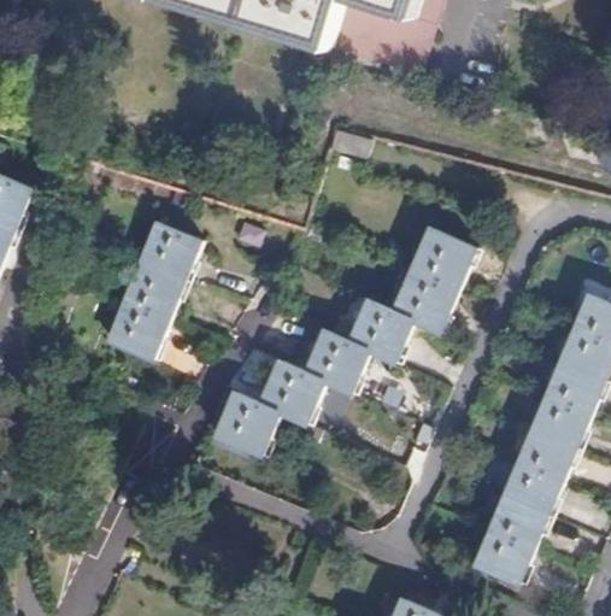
[(335,3),(335,0),(156,0),(321,50),(335,3)]
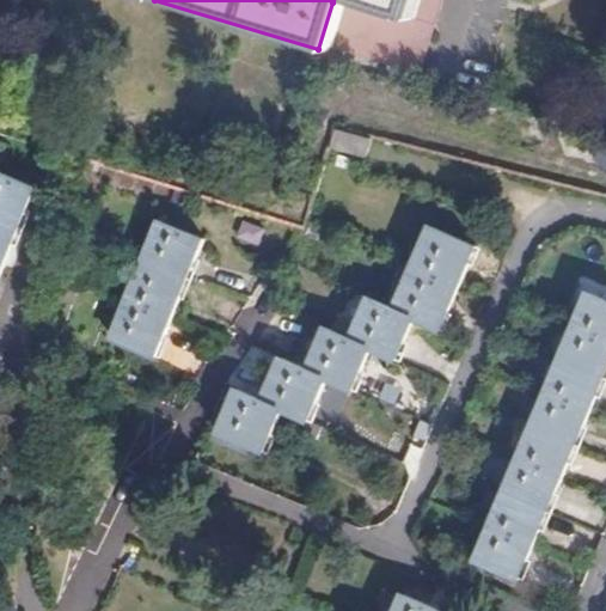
[(332,0),(332,2),(396,22),(403,0),(332,0)]
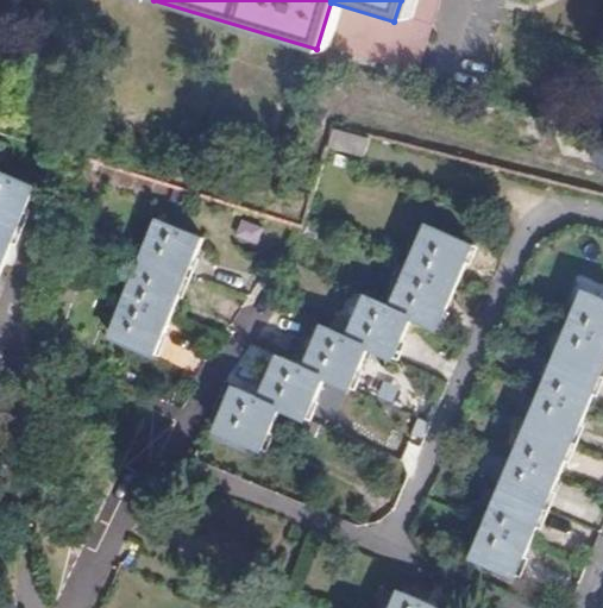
[(325,126),(319,143),(359,154),(364,136),(325,126)]
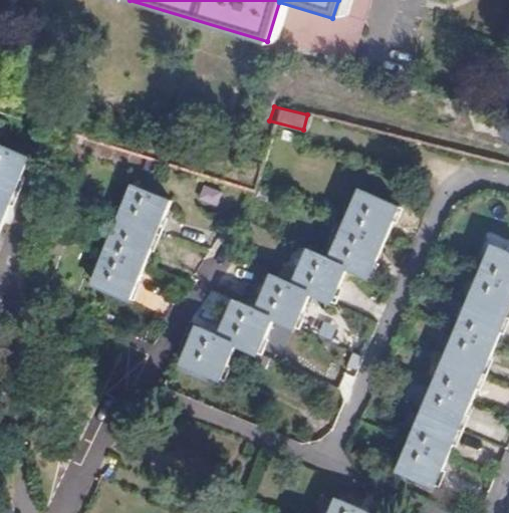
[(0,221),(26,157),(0,146),(0,221)]
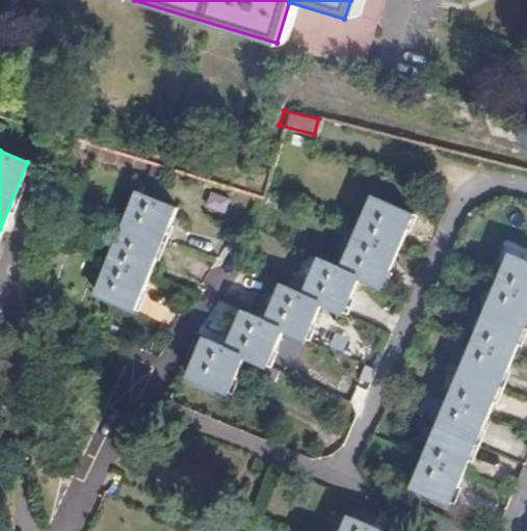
[(173,205),(134,189),(91,293),(130,309),(173,205)]
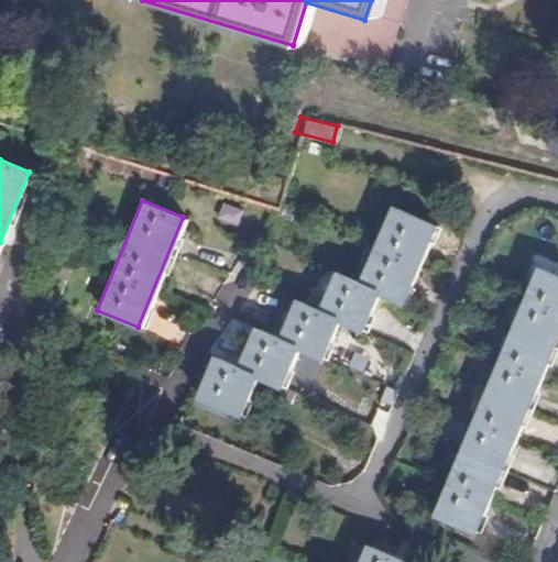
[(218,202),(212,218),(234,224),(239,209),(218,202)]
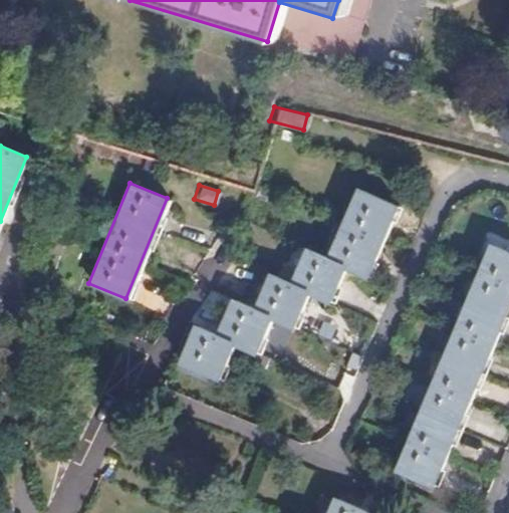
[(396,205),(357,189),(327,258),(306,249),(291,284),(271,275),(255,309),(234,300),(218,334),(196,325),(180,362),(218,378),(234,342),(257,351),(272,317),(293,327),(308,292),(329,301),(345,267),(365,276),(396,205)]
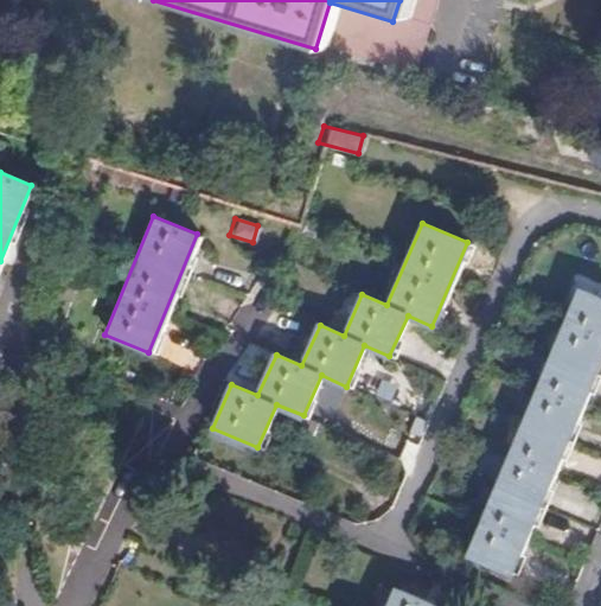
[(600,355),(600,300),(575,289),(464,556),(507,575),(600,355)]
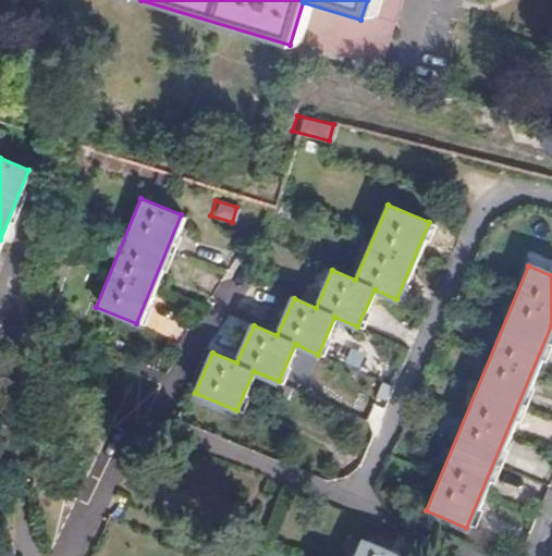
[(152,304),(143,325),(160,333),(169,311),(152,304)]
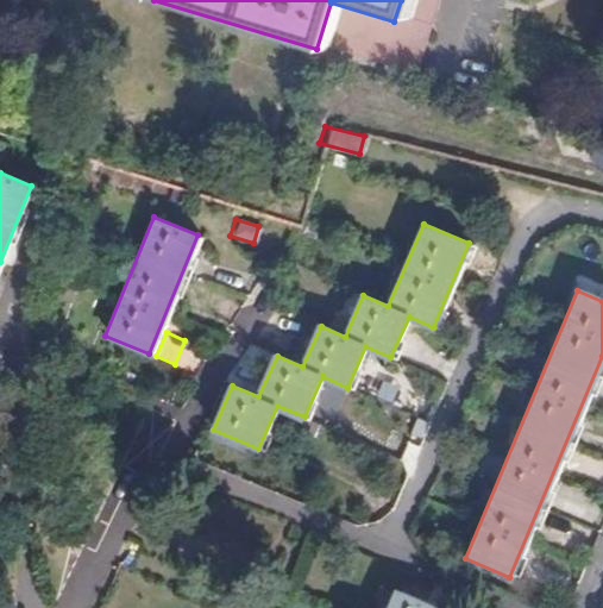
[(437,607),(395,590),(387,607),(437,607)]
